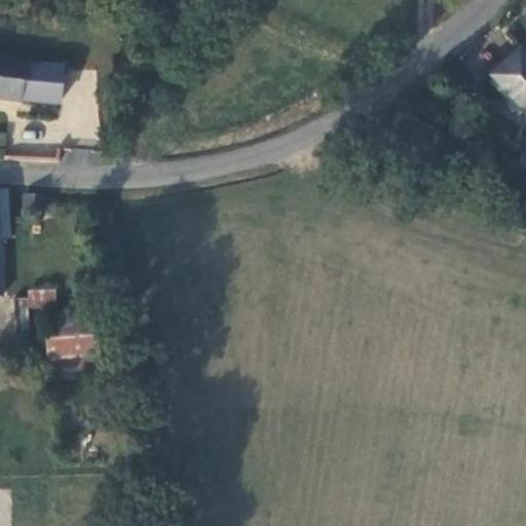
[(525,57),(520,50),(492,79),(525,115),(525,57)]
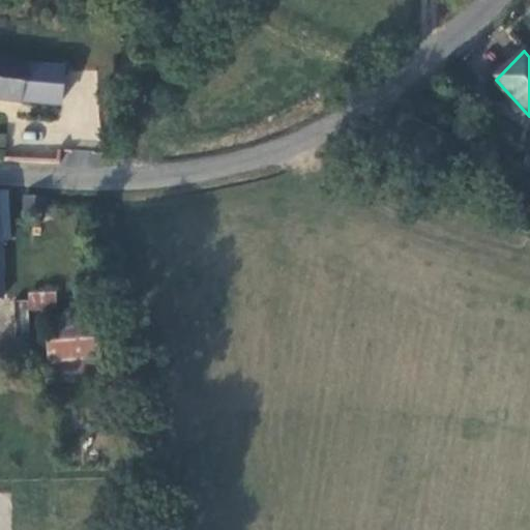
[(0,98),(24,101),(27,63),(0,59),(0,98)]
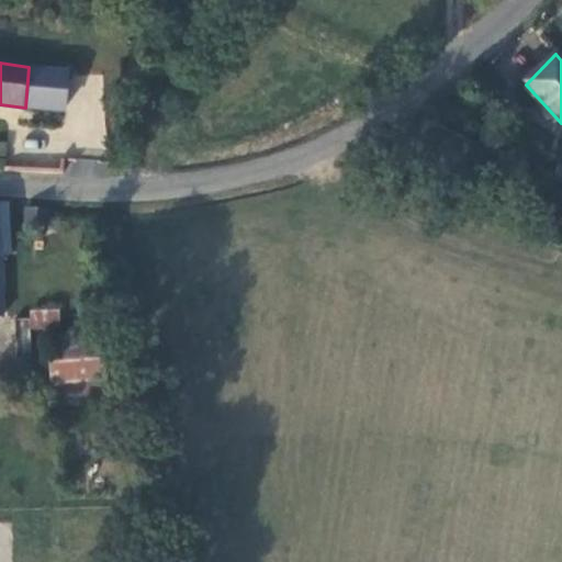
[(29,67),(25,108),(66,112),(70,72),(29,67)]
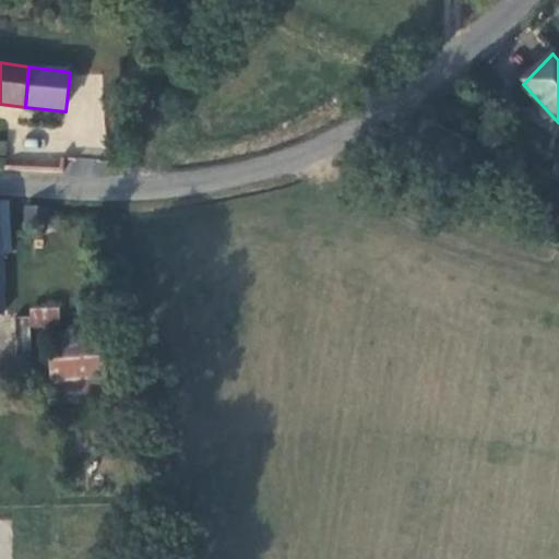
[(4,173),(63,174),(64,137),(6,134),(4,173)]
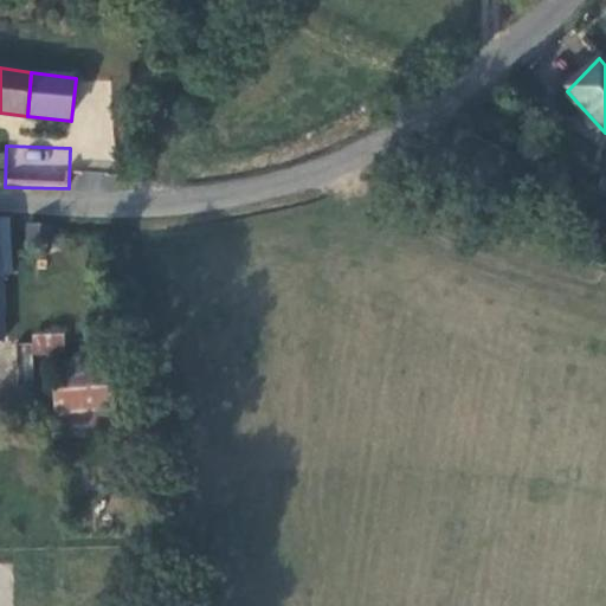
[(5,217),(0,217),(0,340),(1,340),(0,297),(0,276),(11,276),(5,217)]
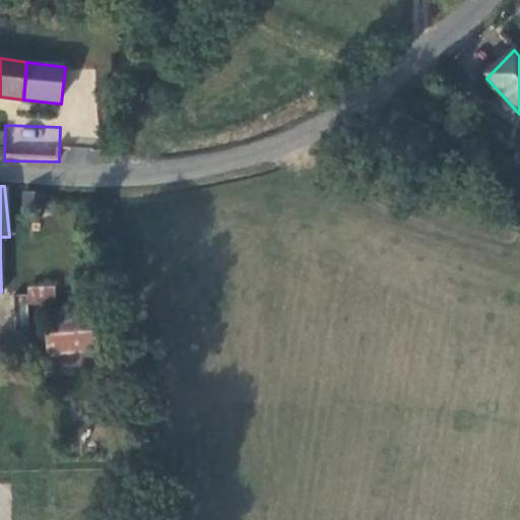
[(45,193),(25,191),(24,210),(43,212),(45,193)]
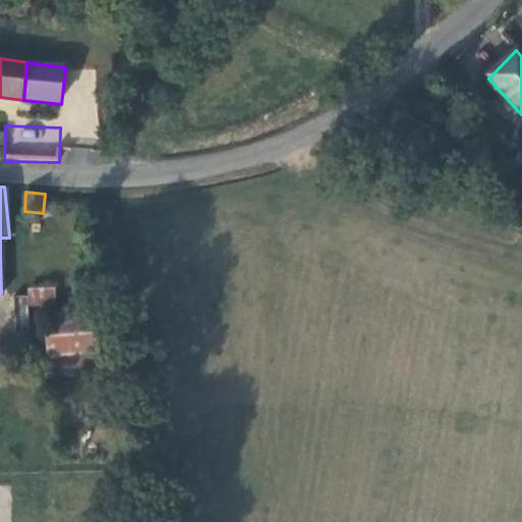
[(28,297),(13,297),(15,332),(30,331),(29,305),(56,305),(54,288),(27,289),(28,297)]
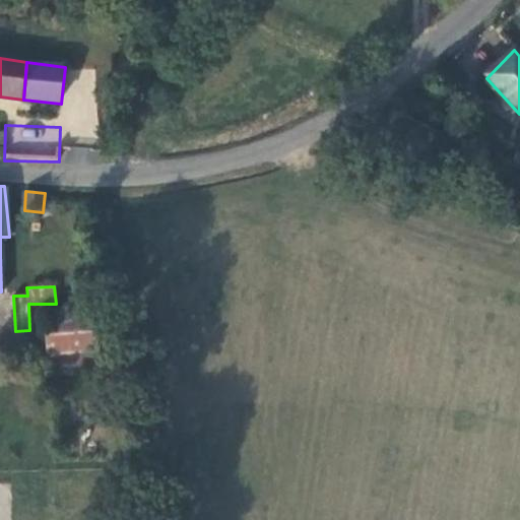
[(45,316),(47,377),(101,371),(94,312),(45,316)]
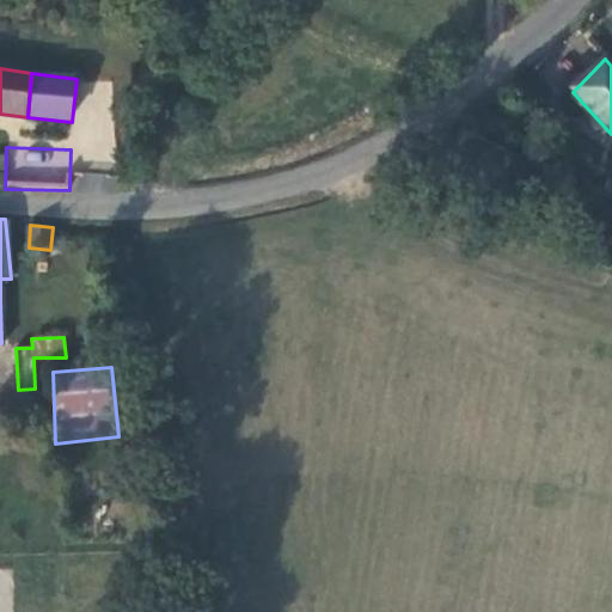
All buildings are outlined.
